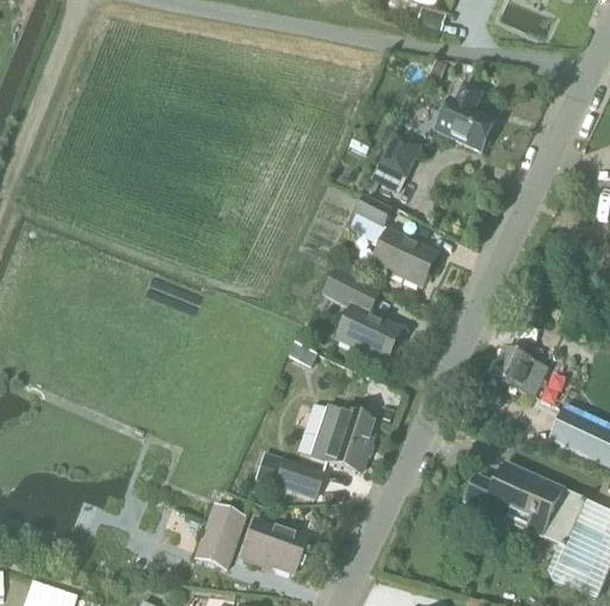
[(443,29),(447,13),(424,7),(420,22),(443,29)]
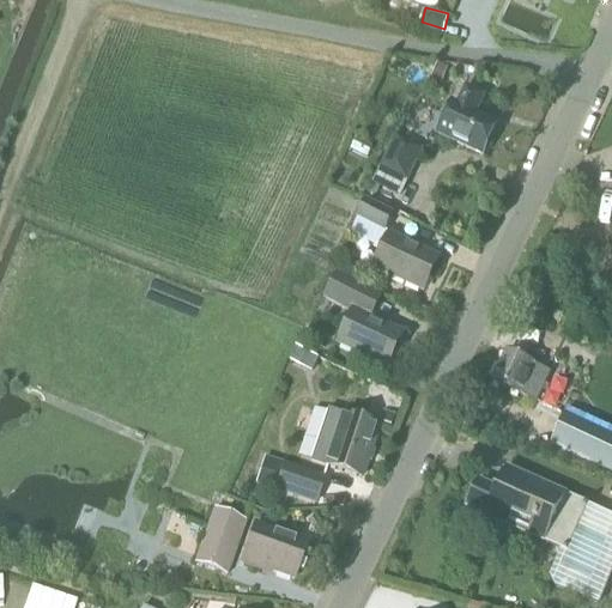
[(435,73),(434,76),(442,79),(449,65),(441,60),(435,73)]
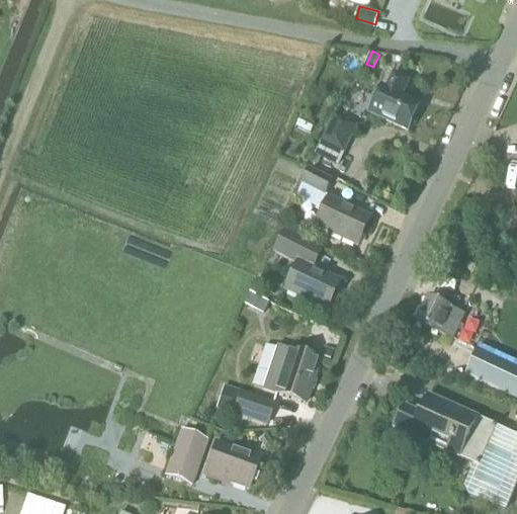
[(404,92),(411,78),(395,72),(389,85),(383,83),(370,110),(410,127),(412,122),(416,122),(419,115),(417,110),(422,100),(404,92)]
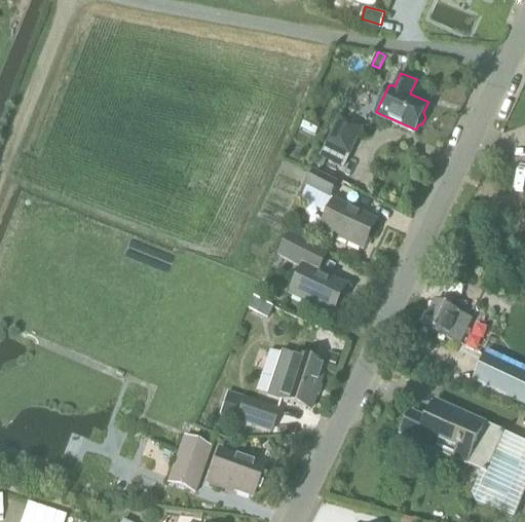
[(342,114),(324,153),(345,163),(364,124),(345,115),(342,114)]
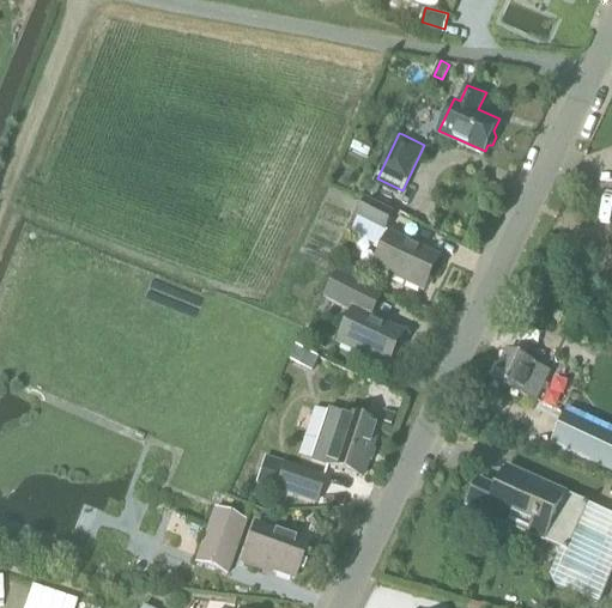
[(361,217),(353,230),(383,244),(391,229),(388,228),(397,210),(369,198),(359,216),(361,217)]
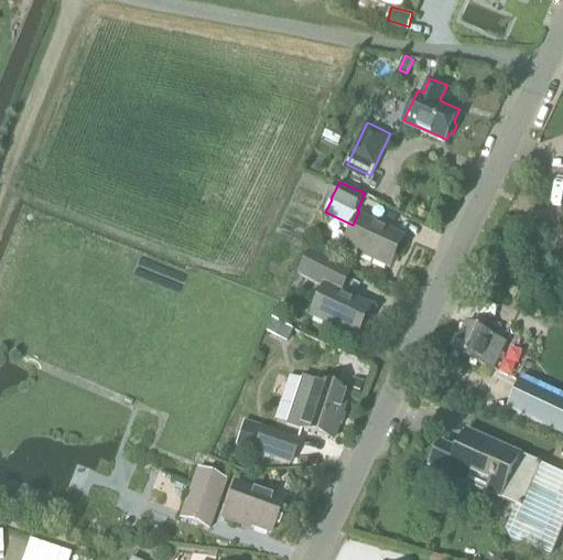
[(353,225),(344,243),(392,266),(405,233),(359,211),(353,225)]
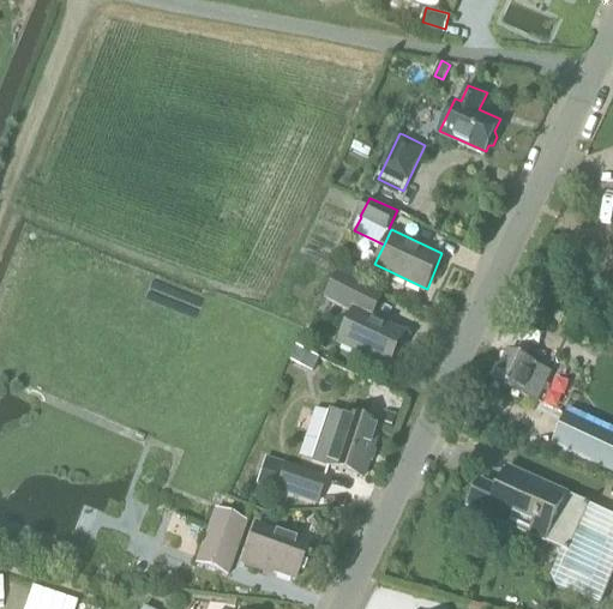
[(353,311),(342,335),(338,342),(391,367),(408,329),(376,313),(385,291),(338,270),(326,297),(353,311)]
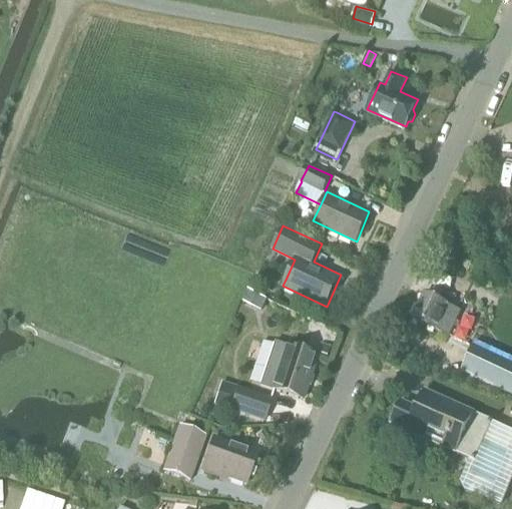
[(424,292),(413,317),(450,334),(451,334),(452,333),(463,310),(424,292)]
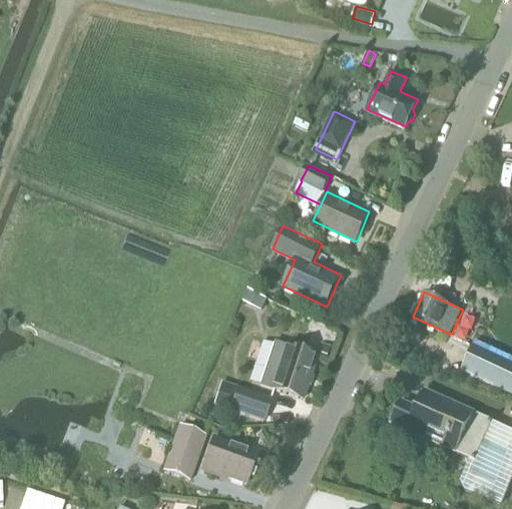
[(275,340),(262,382),(302,395),(316,353),(275,340)]
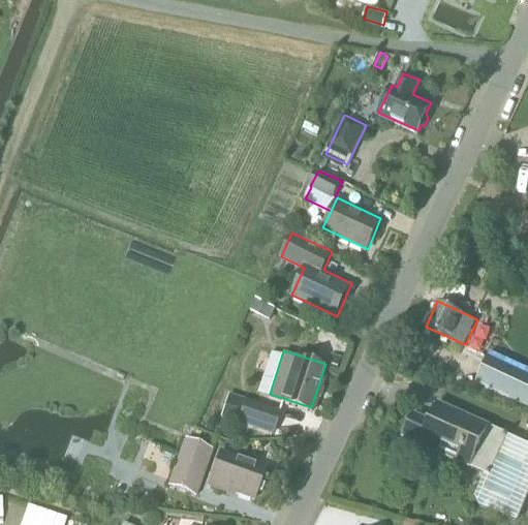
[(228,391),(220,414),(223,415),(255,425),(274,431),(281,409),(262,402),(237,394),(228,391)]
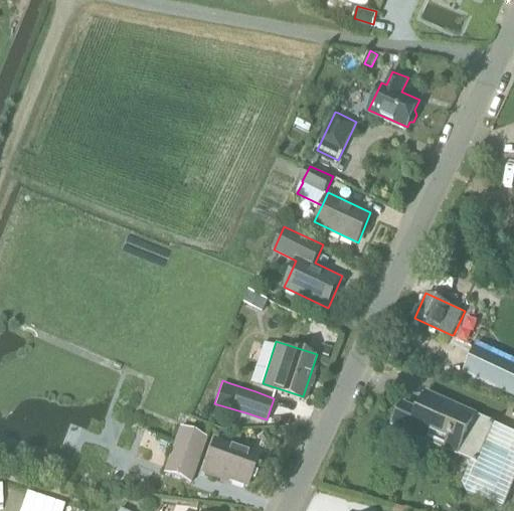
[(513,429),(479,412),(427,389),(419,406),(404,398),(391,422),(460,453),(461,452),(476,458),(464,488),(503,503),(513,476),(513,429)]
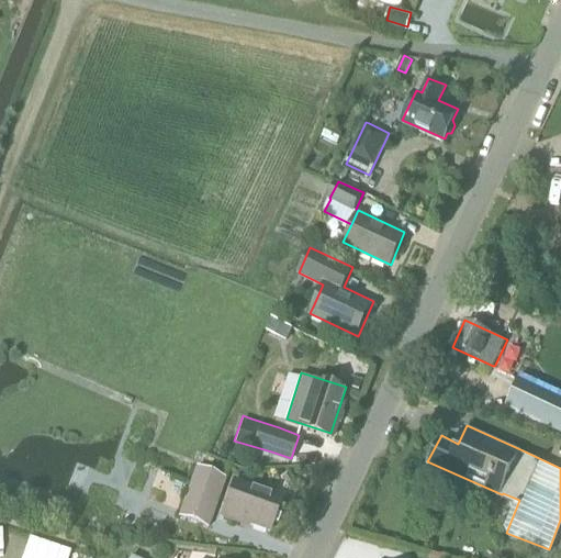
[(209,525),(210,520),(227,475),(198,464),(179,513),(209,525)]
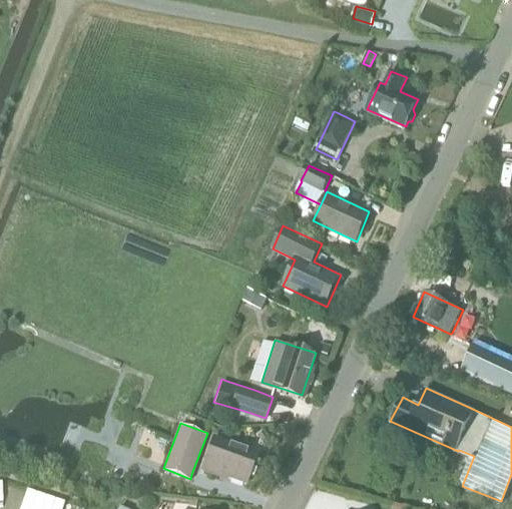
[(246,482),(258,449),(213,435),(202,466),(246,482)]
